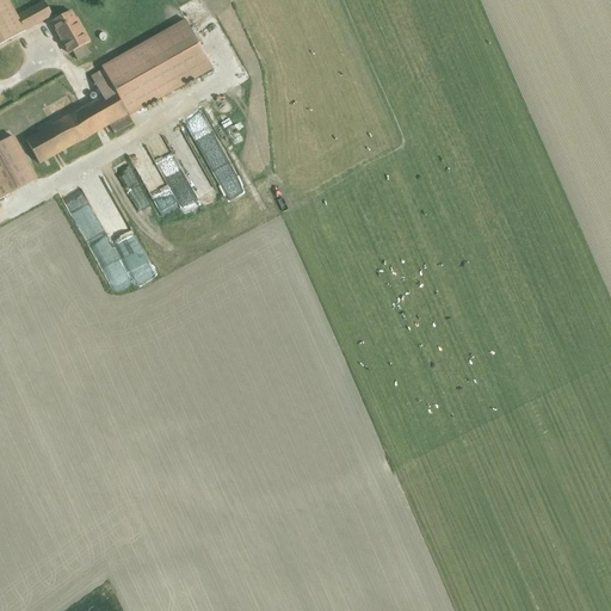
[(8,0),(0,0),(0,44),(25,30),(18,16),(8,0)]
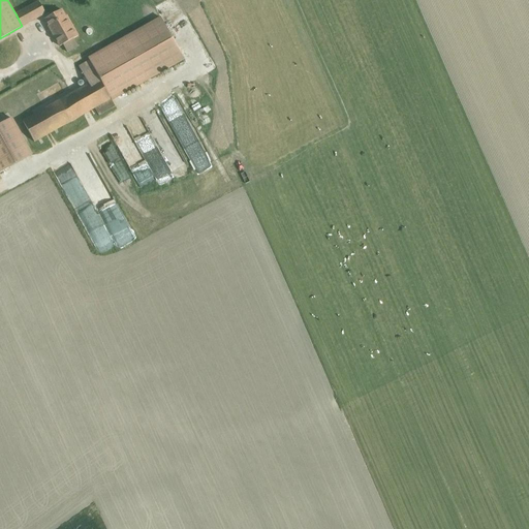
[(39,1),(16,13),(22,26),(23,27),(45,13),(39,1)]
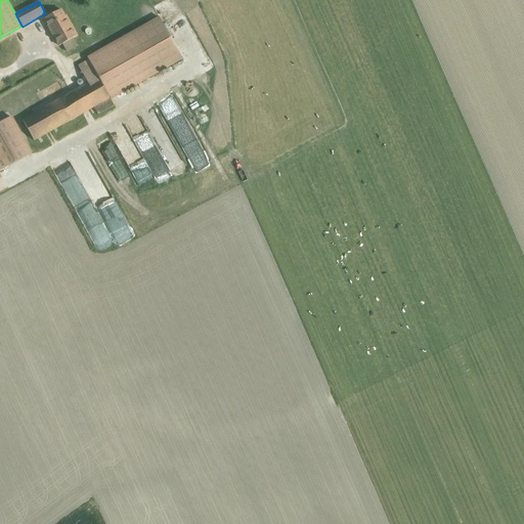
[(45,19),(59,46),(62,44),(68,52),(78,46),(73,38),(76,36),(61,10),(45,19)]
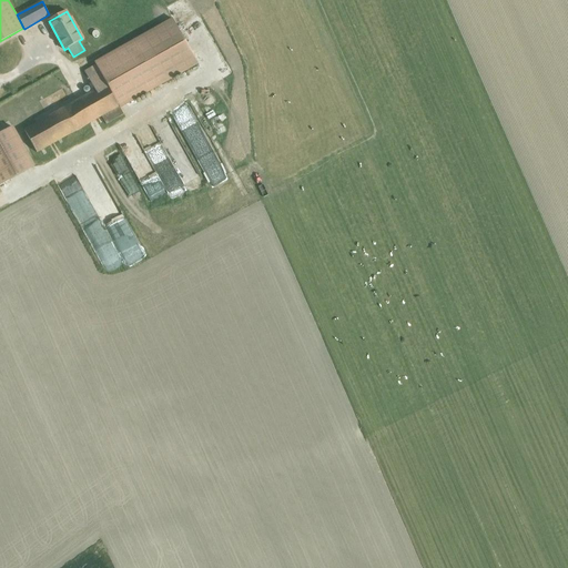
[(84,71),(94,90),(24,130),(38,153),(102,117),(107,124),(124,114),(120,109),(199,64),(173,18),(94,62),(95,64),(84,71)]
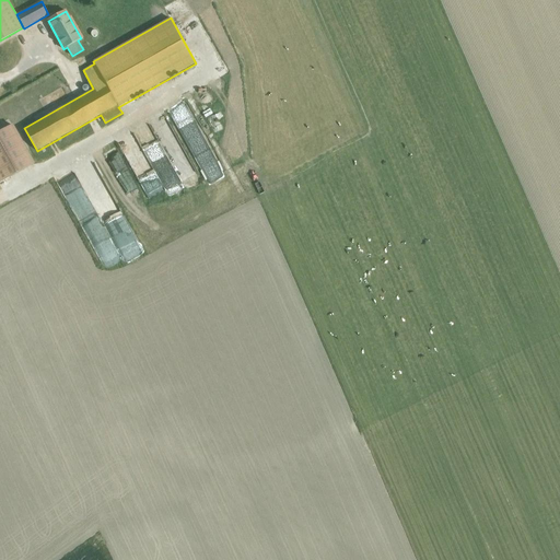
[(12,124),(0,130),(0,182),(35,163),(12,124)]
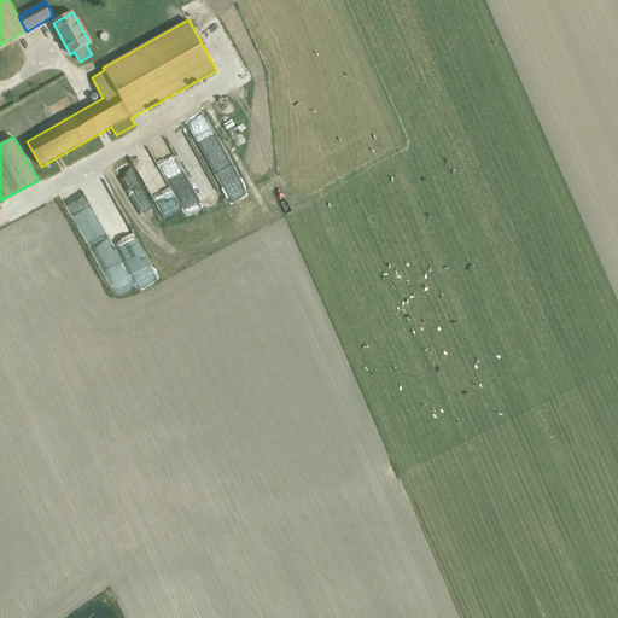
[(225,165),(204,176),(213,192),(233,181),(225,165)]
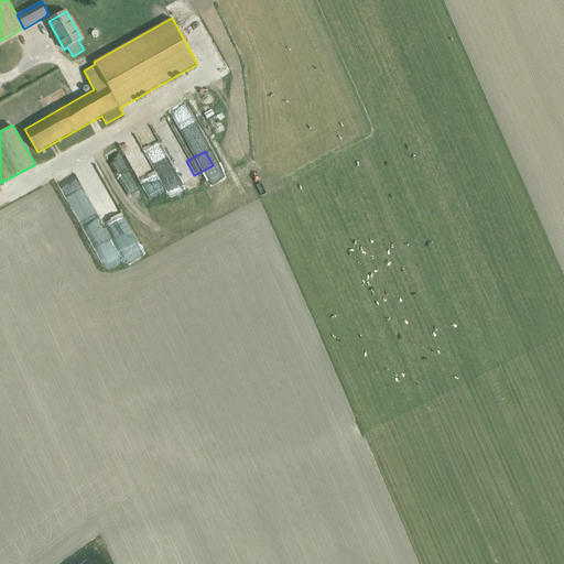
[(134,198),(110,153),(99,160),(123,205),(134,198)]
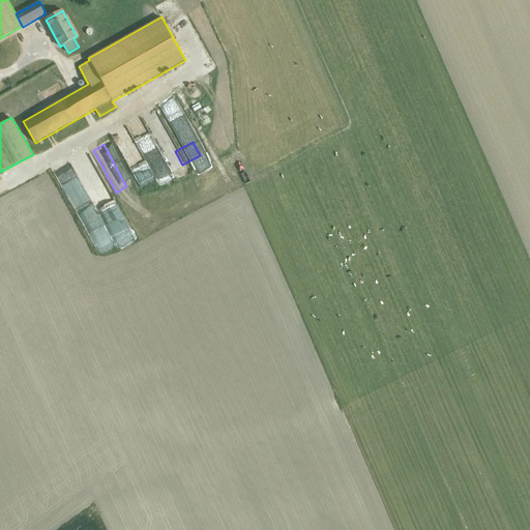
[(90,251),(124,231),(80,152),(61,163),(88,209),(71,218),(90,251)]
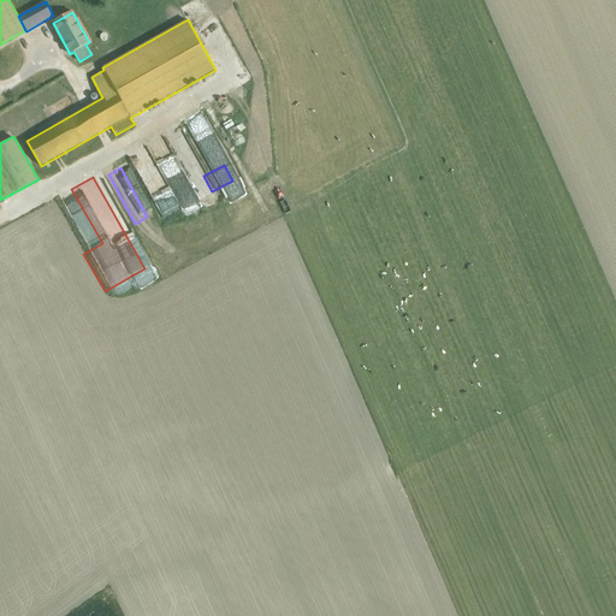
[(148,203),(153,219),(172,213),(167,197),(148,203)]
